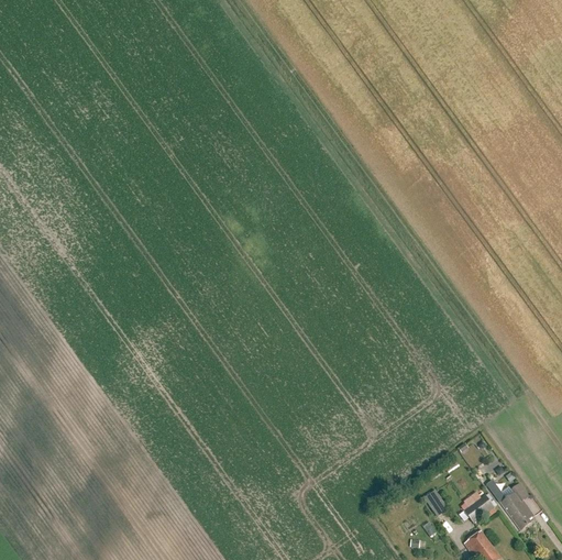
[(461,451),(467,447),(464,441),(458,447),(461,451)]
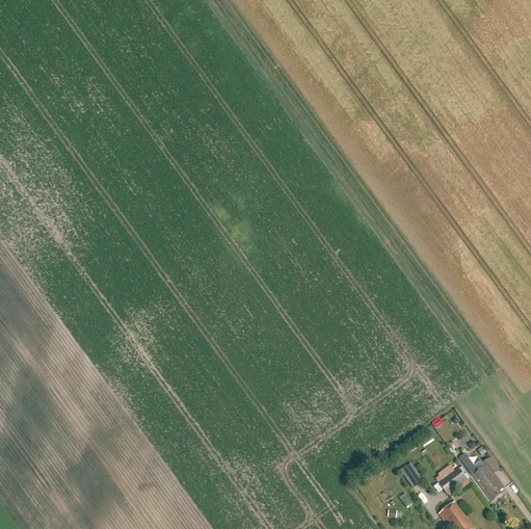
[(481,454),(485,450),(481,445),(477,449),(481,454)]
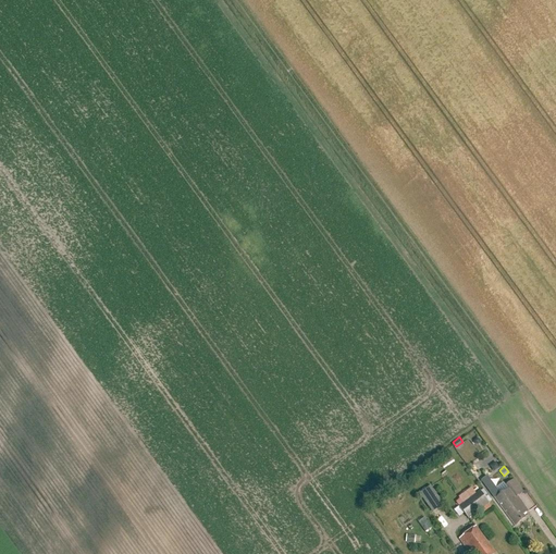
[(523,513),(529,508),(517,493),(522,489),(514,477),(505,482),(508,487),(501,492),(486,474),(481,478),(515,524),(526,515),(523,513)]
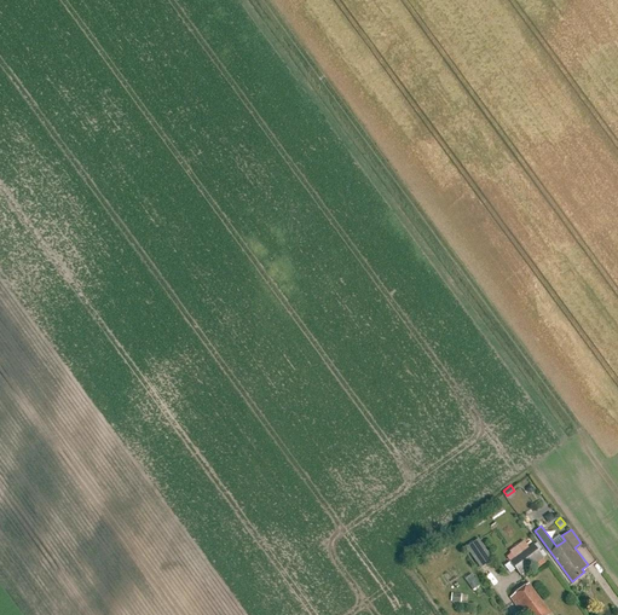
[(485,549),(478,538),(466,545),(473,557),(485,549)]
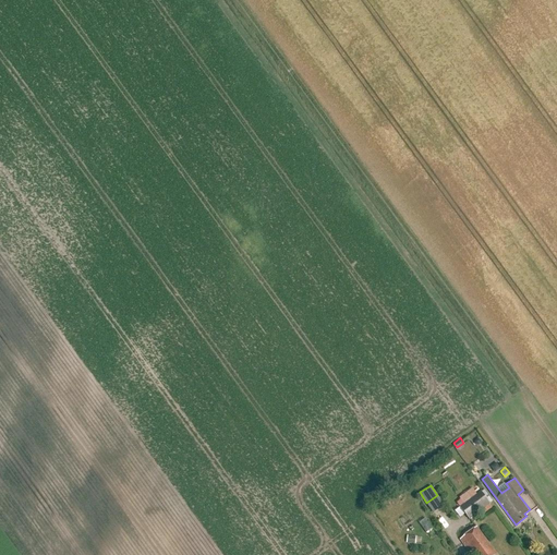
[(470,519),(489,504),(481,491),(476,494),(471,486),(459,496),(464,503),(460,506),(470,519)]
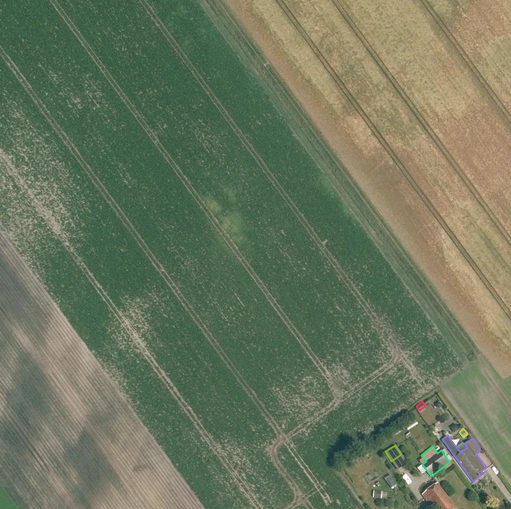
[(345,467),(350,474),(367,461),(363,455),(345,467)]
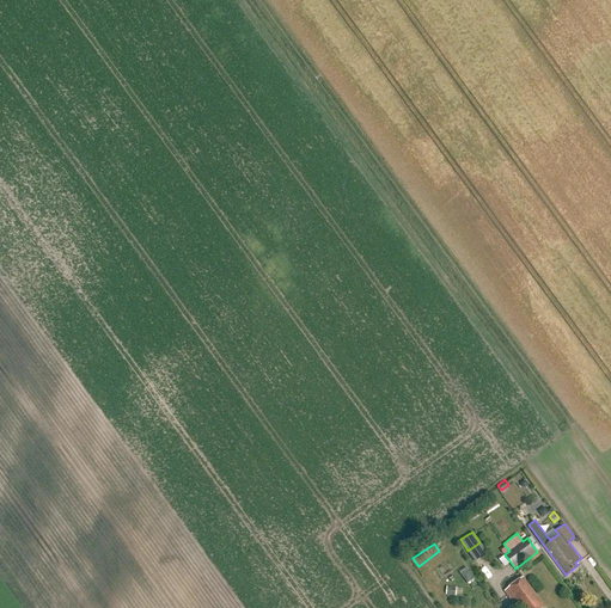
[(523,607),(542,607),(544,607),(523,577),(505,590),(514,605),(519,602),(523,607)]
